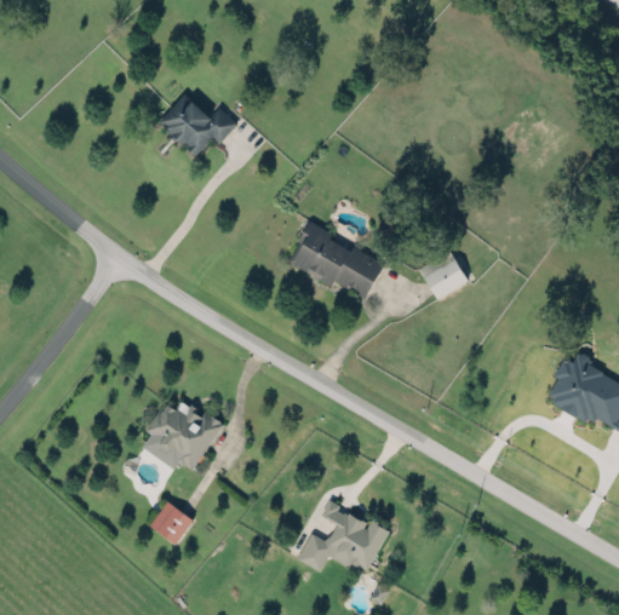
[(238,126),(219,109),(211,119),(184,96),(158,126),(196,159),(212,141),(219,147),(238,126)]
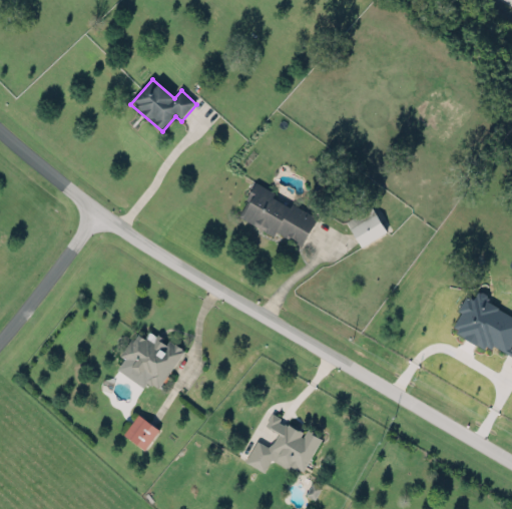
[(320,219),(303,249),(277,234),(275,238),(239,217),(251,196),(249,195),(257,183),(276,194),(274,198),(291,207),(293,203),(320,219)]
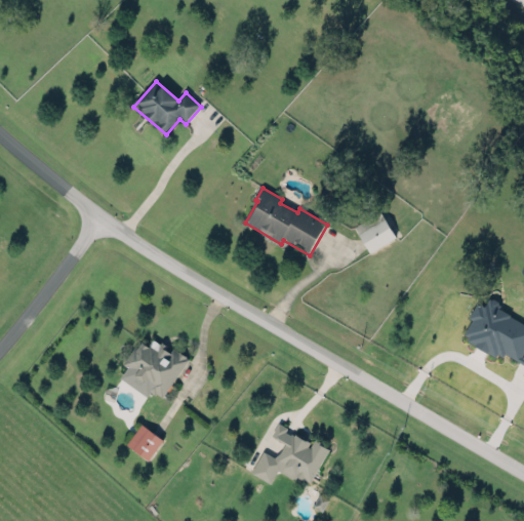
[(368,255),(396,242),(383,214),(355,228),(368,255)]
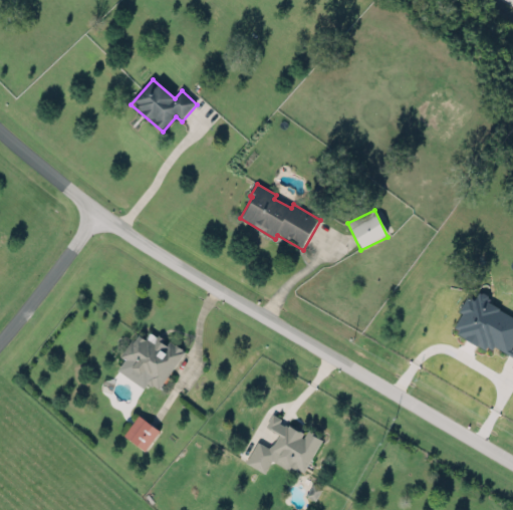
[(512,349),(510,348),(512,343),(512,316),(489,303),(490,300),(486,298),(487,296),(480,291),(475,300),(468,296),(458,312),(462,315),(454,327),(460,331),(459,334),(485,350),(486,347),(492,350),(494,346),(512,357),(512,349)]
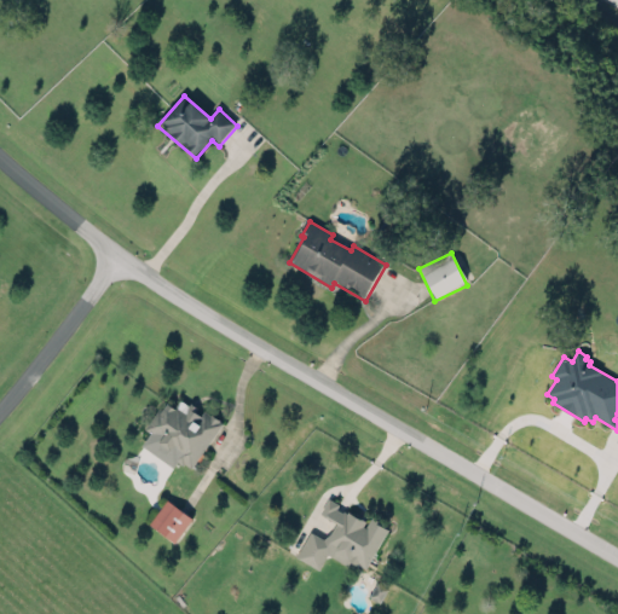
[(146,429),(152,435),(152,439),(157,441),(159,449),(167,456),(175,455),(179,457),(175,461),(184,467),(185,464),(191,469),(224,424),(220,422),(221,421),(213,415),(213,416),(206,412),(202,417),(196,411),(198,409),(192,404),(190,406),(182,400),(175,409),(168,404),(163,411),(161,409),(146,429)]
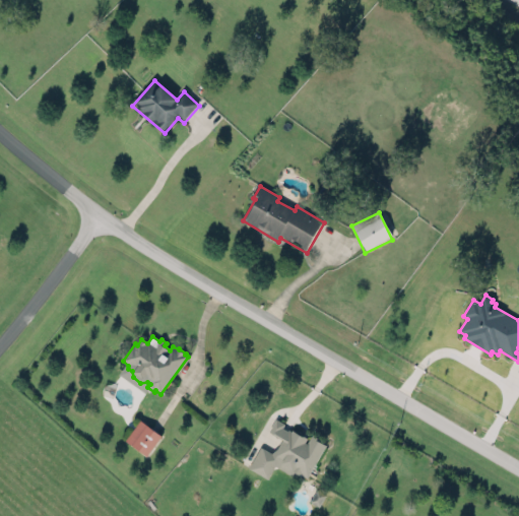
[(249,469),(268,480),(275,467),(293,477),(295,475),(294,475),(296,473),(300,476),(301,475),(308,479),(326,446),(317,440),(318,439),(313,436),(308,445),(306,444),(308,440),(305,437),(304,438),(294,432),(293,433),(289,431),(288,432),(283,429),(285,426),(276,420),(269,433),(283,441),(278,450),(272,455),(261,448),(249,469)]
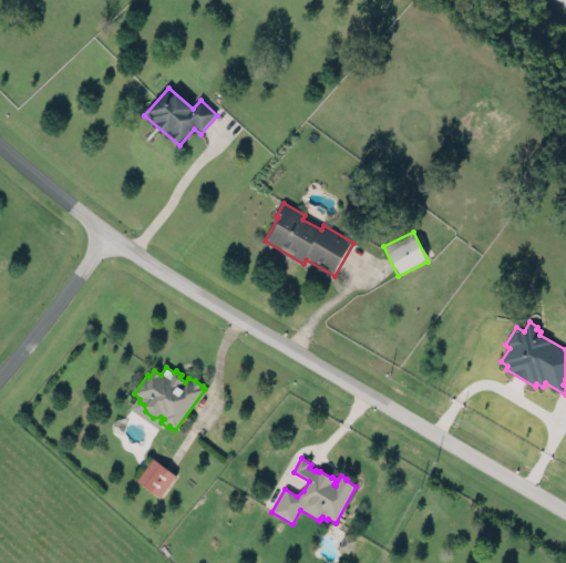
[(136,483),(161,501),(177,478),(153,461),(136,483)]
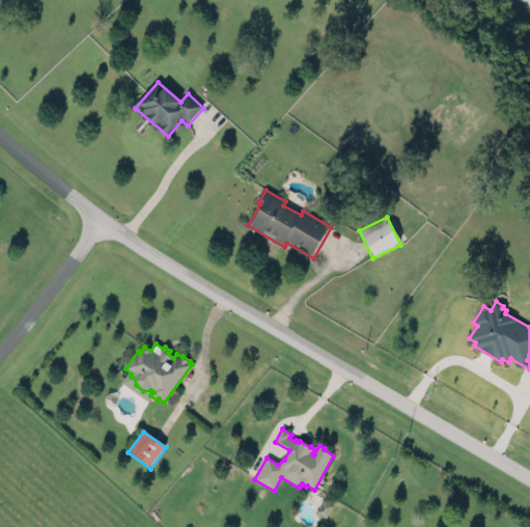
All buildings are outlined.
